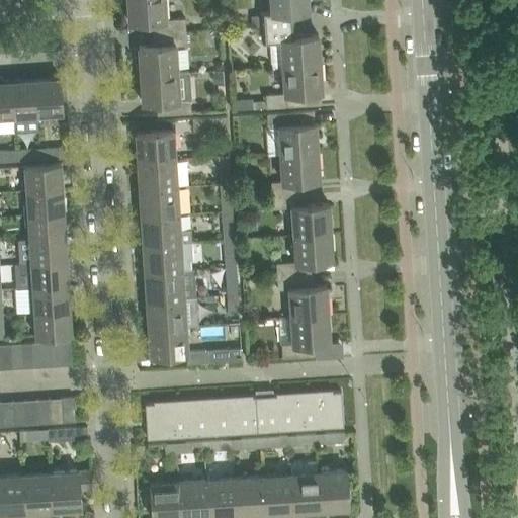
[(153,21),(154,33),(186,30),(186,18),(167,19),(165,0),(127,0),(130,22),(153,21)]
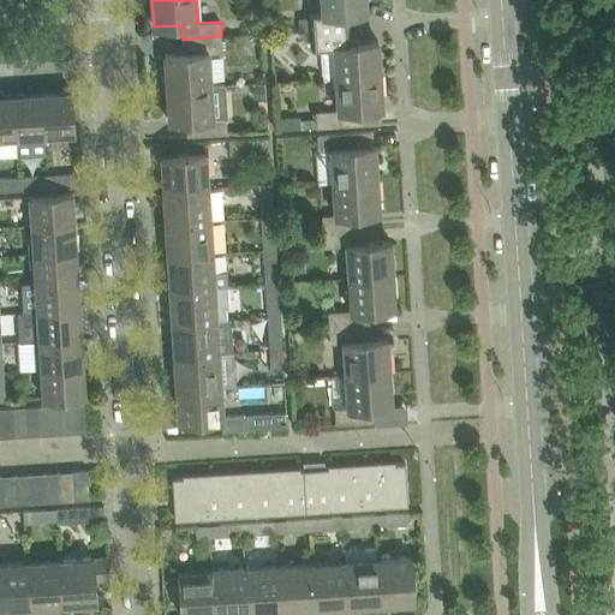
[(311,15),(311,30),(351,28),(351,15),(366,13),(365,0),(322,0),(323,15),(311,15)]
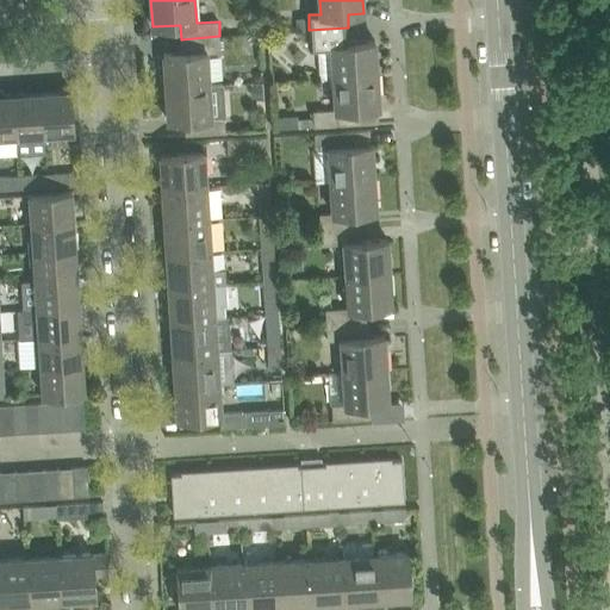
[(321,78),(334,76),(378,74),(375,41),(349,42),(348,27),(309,30),(310,47),(319,45),(321,78)]
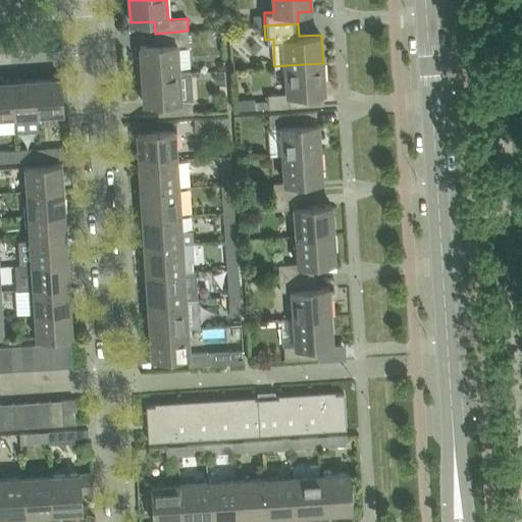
[(140,47),(142,75),(179,72),(177,46),(189,45),(188,31),(155,34),(155,46),(140,47)]
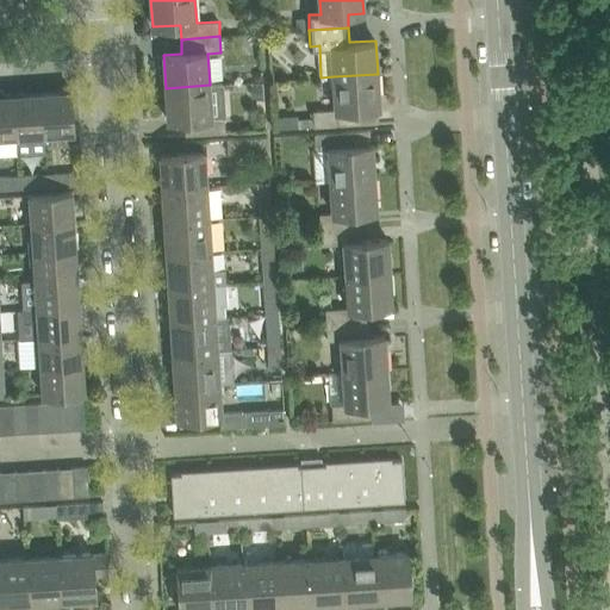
[(212,79),(224,79),(223,55),(211,55),(212,79)]
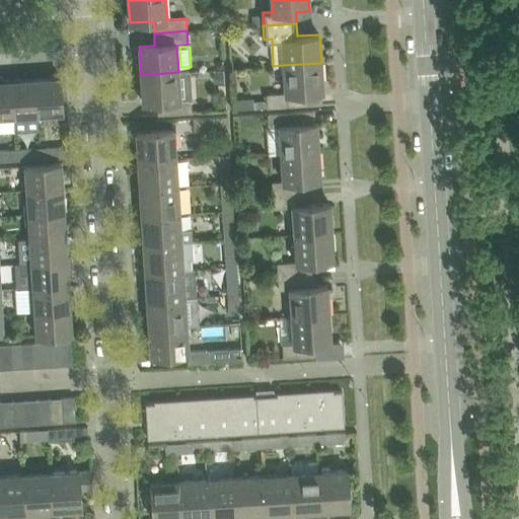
[(321,63),(284,65),(286,93),(267,94),(268,106),(311,104),(310,92),(322,91),(321,63)]
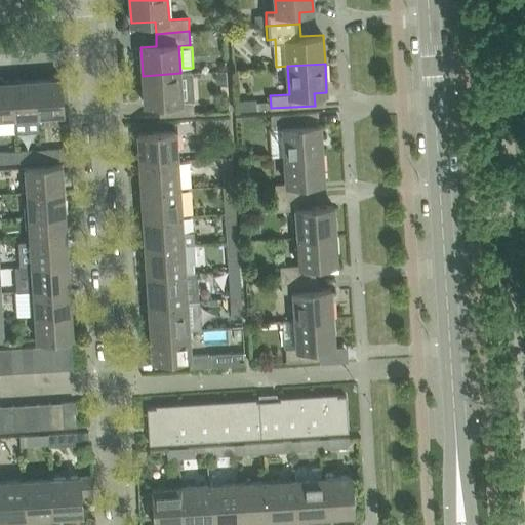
[(180,73),(143,76),(145,105),(159,104),(160,115),(194,113),(194,101),(183,102),(180,73)]
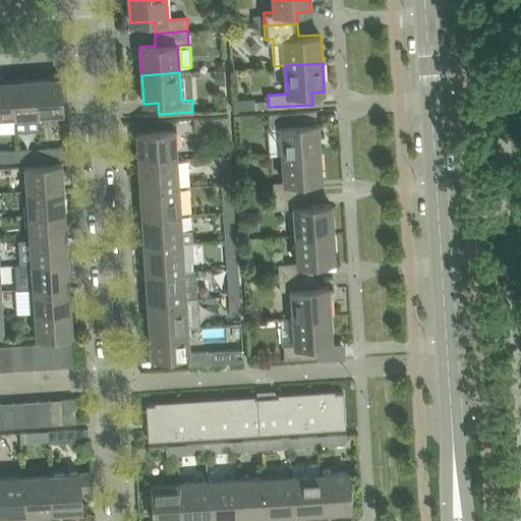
[(223,72),(212,73),(212,79),(217,83),(224,83),(223,72)]
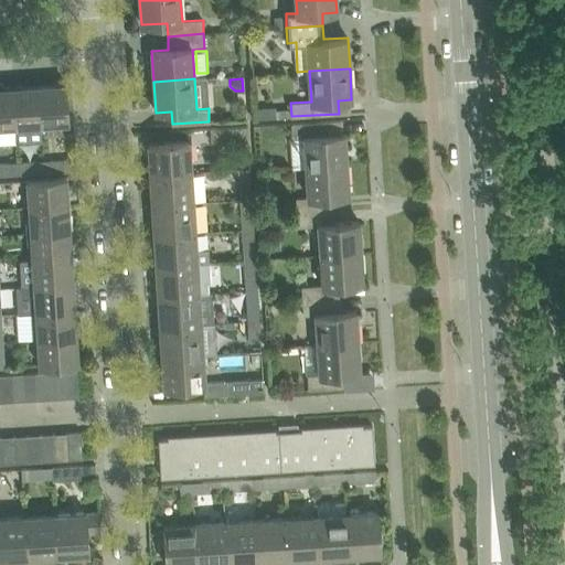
[(40,85),(39,85),(42,129),(53,128),(53,124),(68,123),(66,82),(64,82),(65,85),(57,85),(57,83),(55,83),(55,85),(40,86),(40,85)]
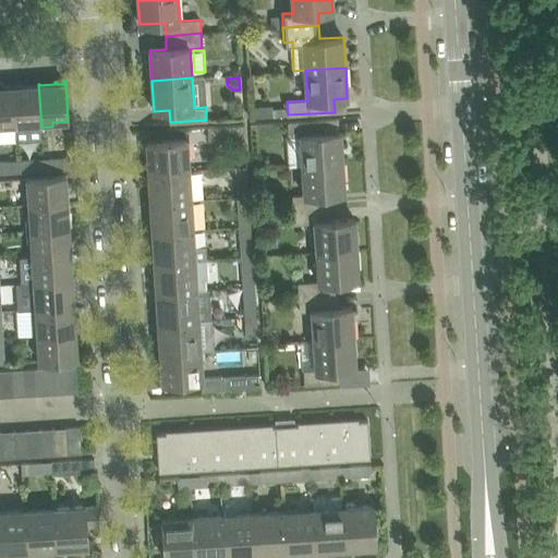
[(0,130),(1,130),(0,125),(15,124),(12,87),(4,87),(4,85),(1,83),(0,82),(0,130)]
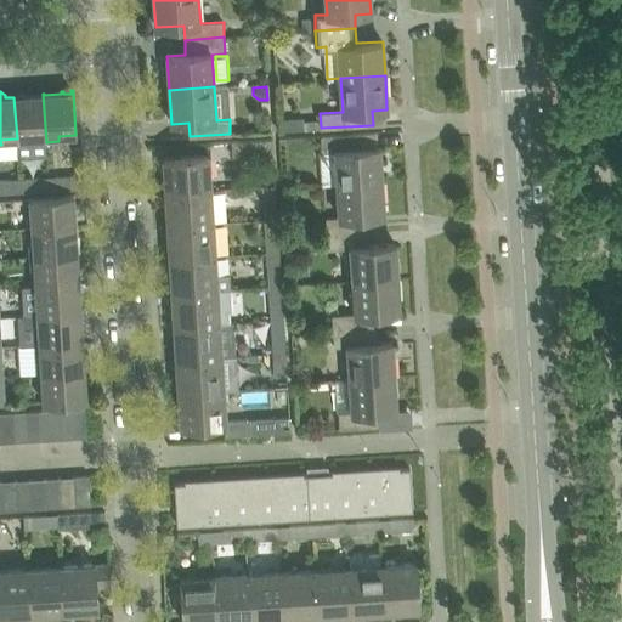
[(23,96),(13,97),(17,139),(32,137),(32,143),(46,142),(43,94),(43,95),(24,96),(24,92),(23,92),(23,96)]
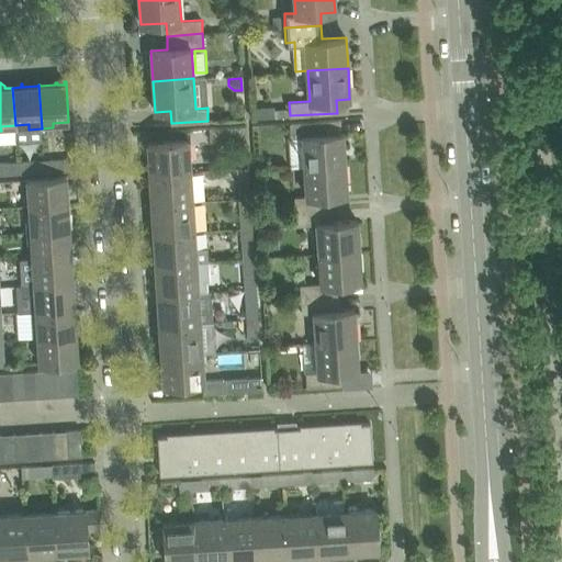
[(274,108),(253,109),(253,117),(284,116),(284,110),(274,110),(274,108)]
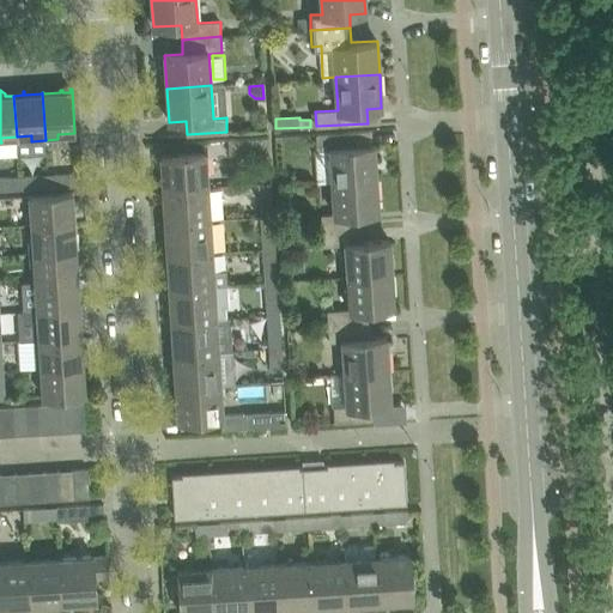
[(319,150),(316,150),(316,151),(317,182),(333,181),(376,178),(375,145),(372,145),(358,146),(357,132),(333,133),(317,134),(319,150)]
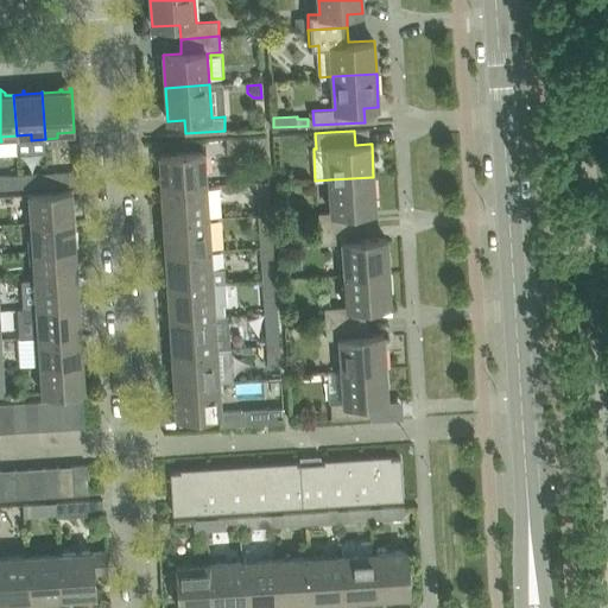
[(266,150),(266,134),(227,137),(227,151),(266,150)]
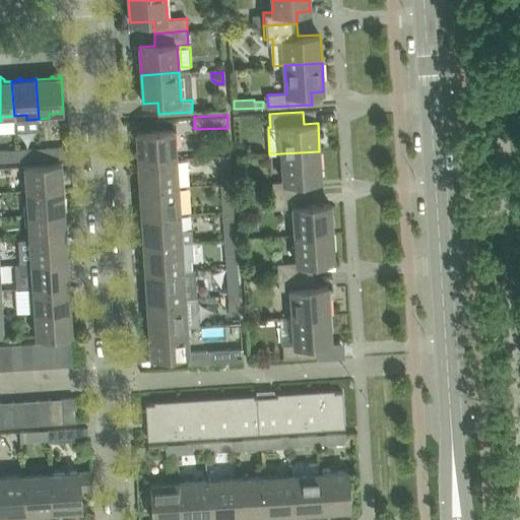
[(137,132),(139,160),(177,158),(175,130),(137,132)]
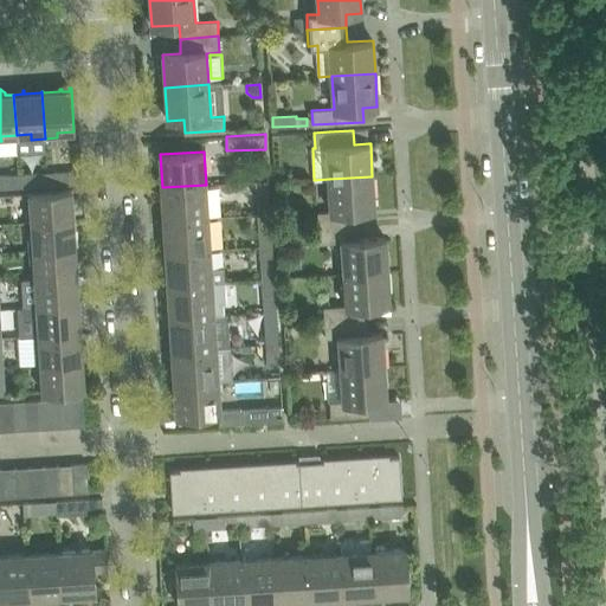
[(76,171),(53,172),(55,185),(76,184),(76,172),(76,171)]
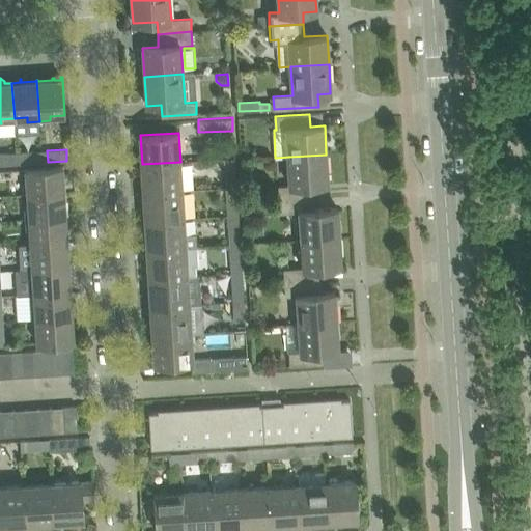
[(29,152),(17,152),(17,164),(36,163),(35,151),(29,152)]
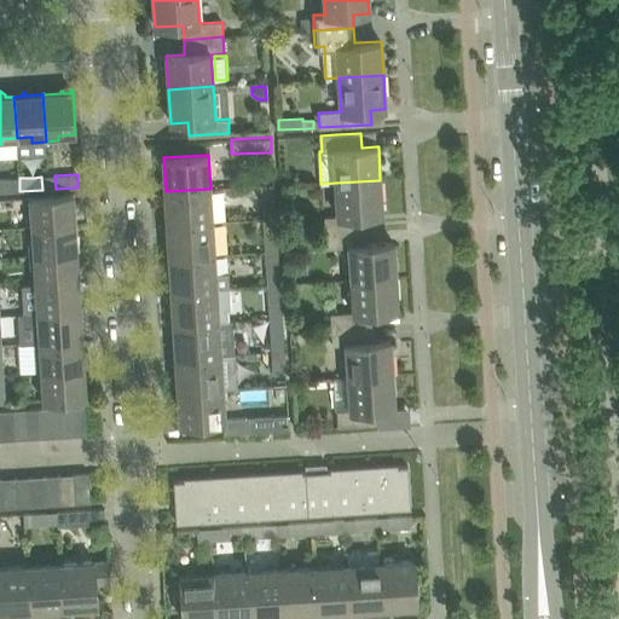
[(19,178),(0,179),(0,192),(19,191),(19,178)]
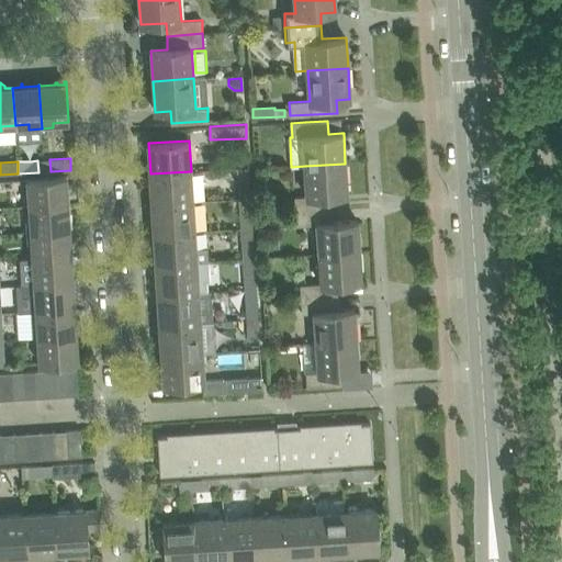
[(295,197),(296,211),(334,209),(333,195),(347,195),(345,164),(305,166),(306,195),(295,197)]
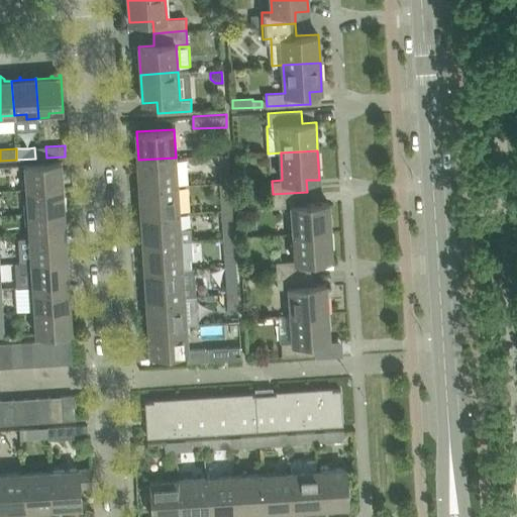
[(138,160),(139,188),(177,185),(176,158),(138,160)]
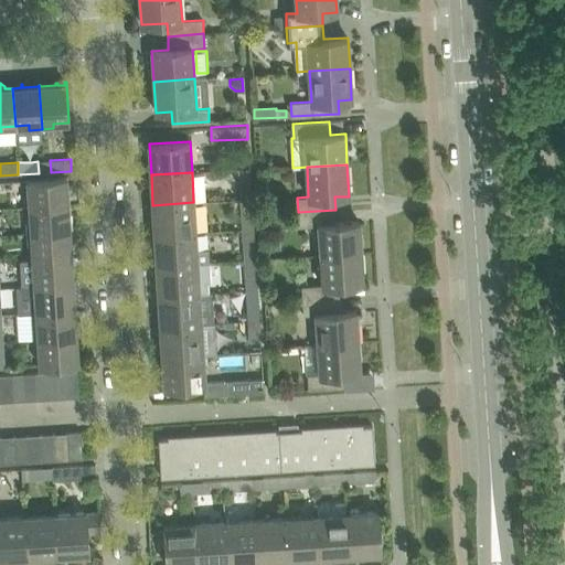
[(29,193),(30,208),(68,205),(68,196),(71,196),(71,194),(68,194),(67,179),(68,179),(68,178),(24,181),(24,193),(29,193)]
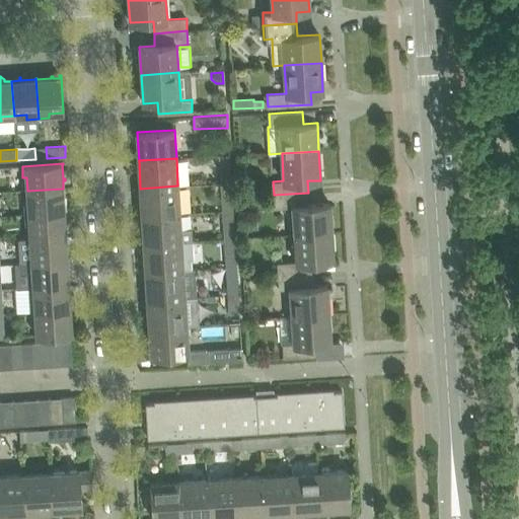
[(230,163),(220,164),(221,183),(232,182),(230,163)]
